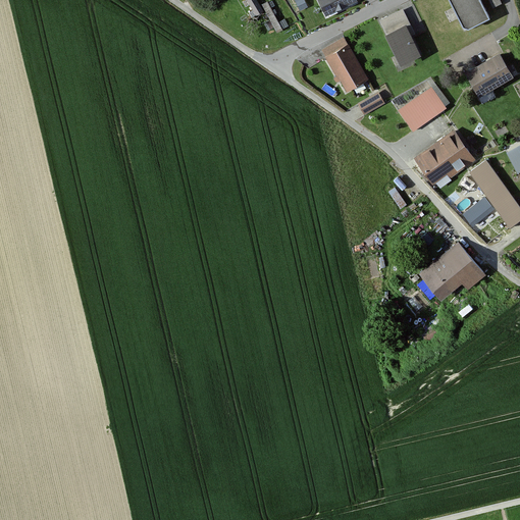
[(257,0),(247,0),(258,17),(265,13),(257,0)]
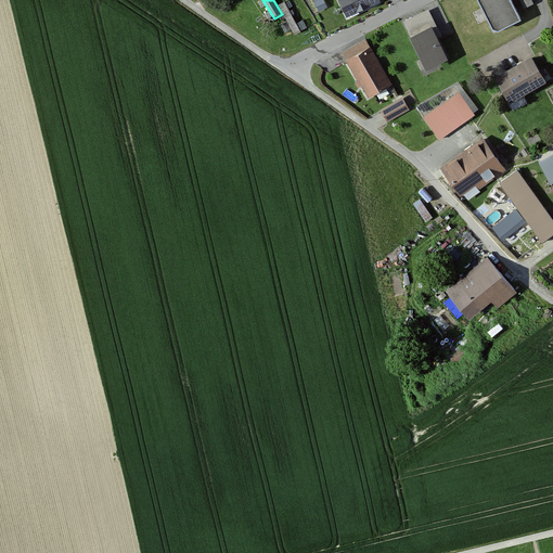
[(324,0),(313,0),(321,14),(330,10),(324,0)]
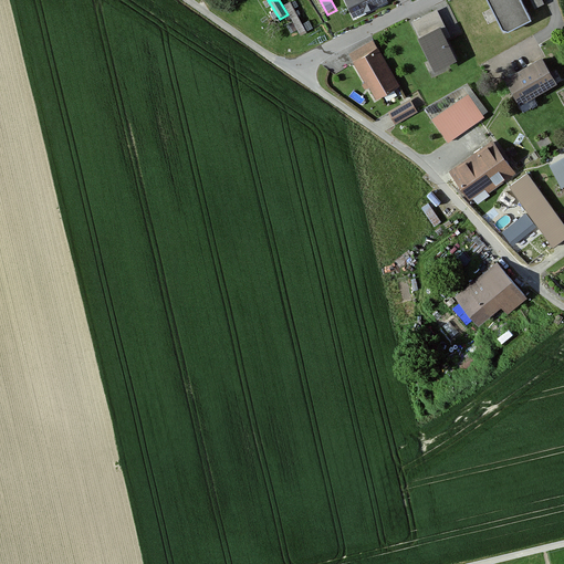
[(386,0),(346,0),(356,19),(388,4),(386,0)]
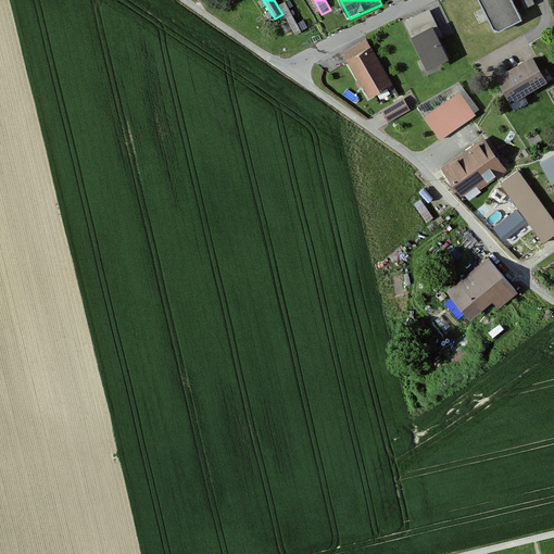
[(510,0),(477,0),(494,32),(519,19),(510,0)]
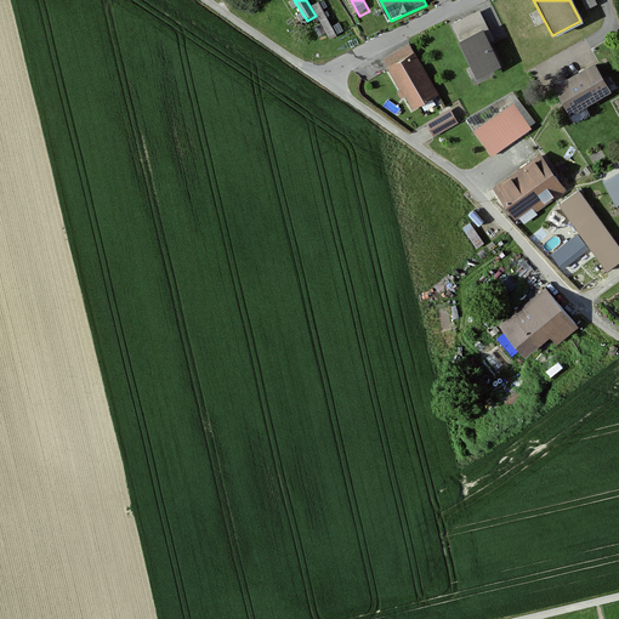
[(481,28),(455,41),(473,78),(499,64),(481,28)]
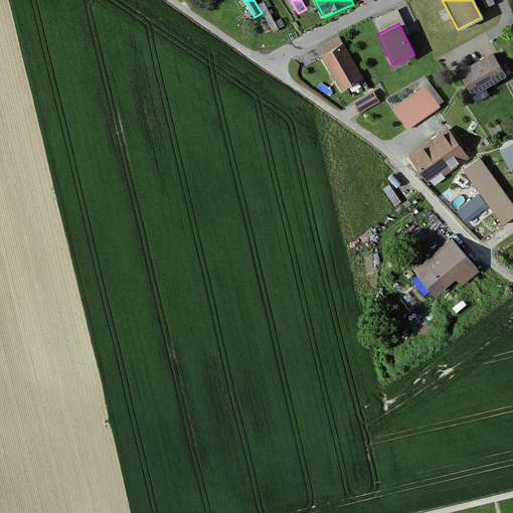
[(343,44),(321,57),(341,93),(364,79),(343,44)]
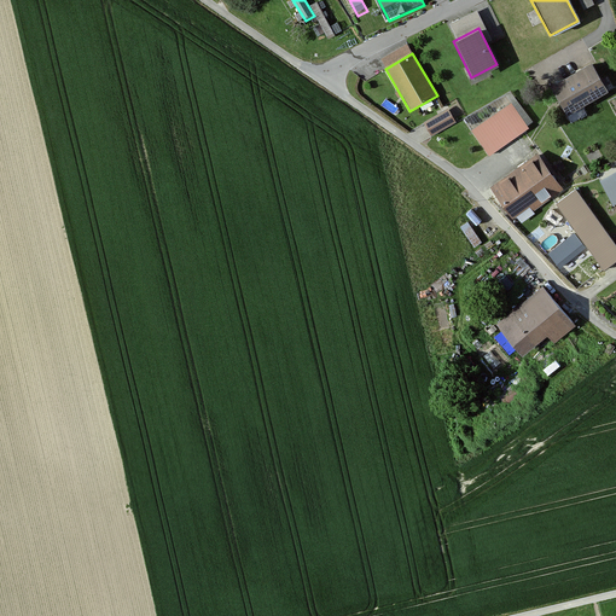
[(591,63),(550,86),(567,115),(608,92),(591,63)]
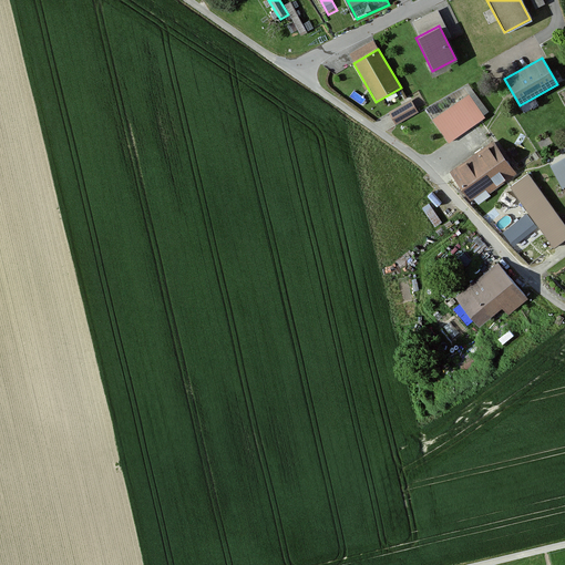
[(470,95),(433,122),(450,145),(486,120),(470,95)]
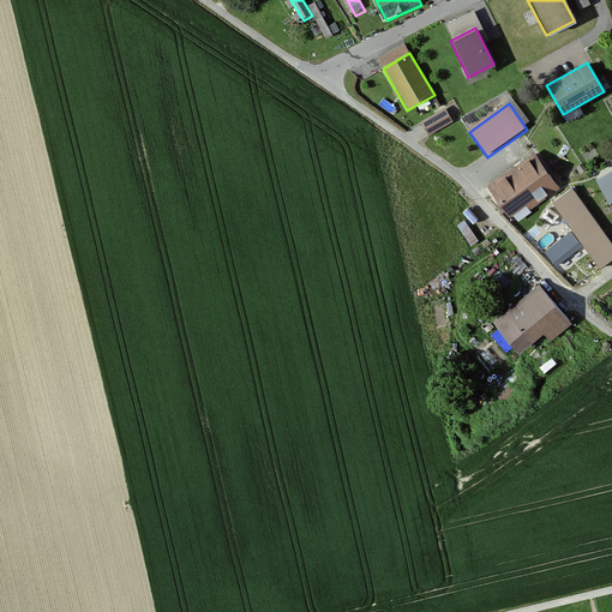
[(447,111),(423,124),(430,137),(454,124),(447,111)]
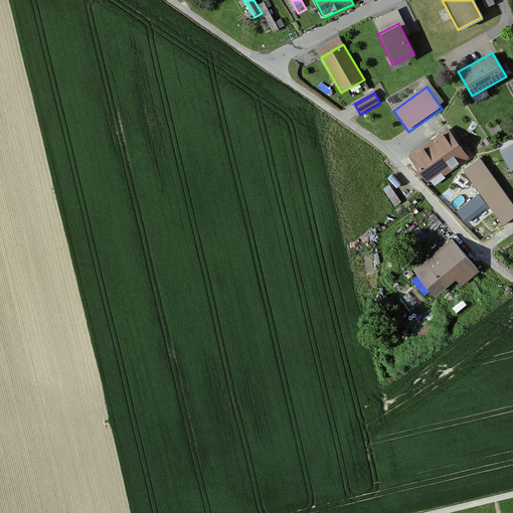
[(450,129),(409,157),(428,183),(444,172),(447,175),(470,159),(450,129)]
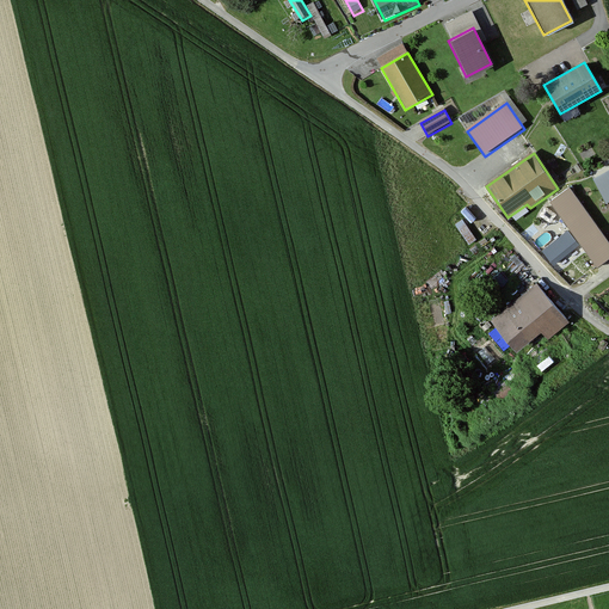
[(608,171),(594,180),(606,202),(608,201),(608,171)]
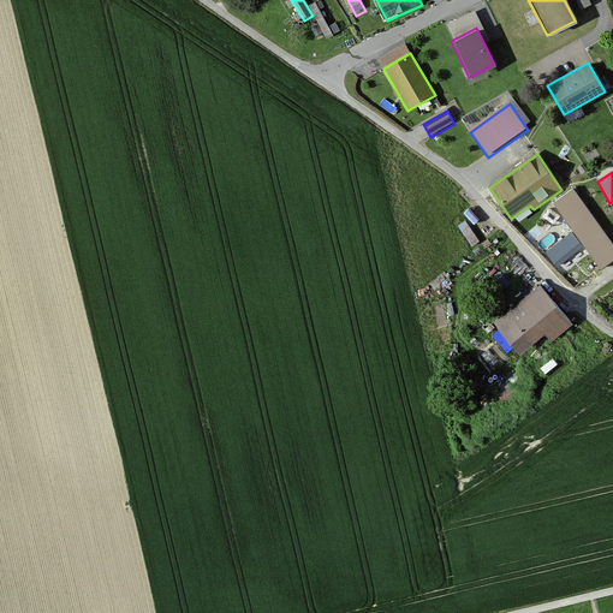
[(612,243),(575,190),(554,203),(602,269),(612,261),(612,243)]
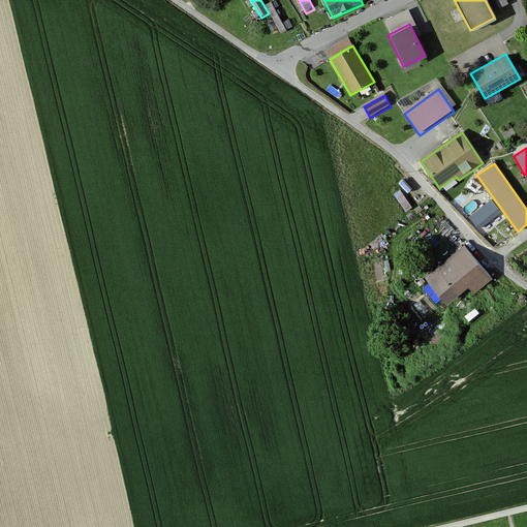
[(491,203),(471,219),(482,231),(501,215),(491,203)]
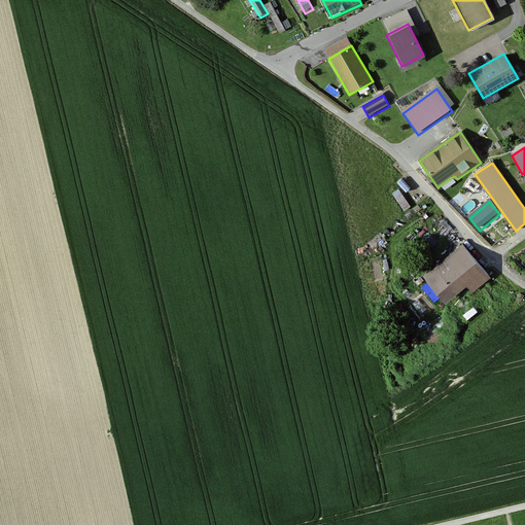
[(464,246),(423,277),(445,304),(466,286),(473,293),(490,279),(464,246)]
